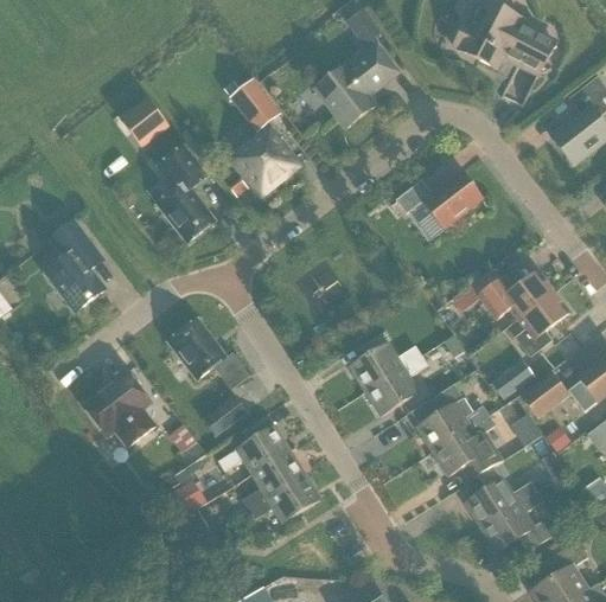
[(537,74),(554,42),(518,23),(521,18),(484,0),(472,24),(466,20),(453,46),(495,68),(502,55),(537,74)]
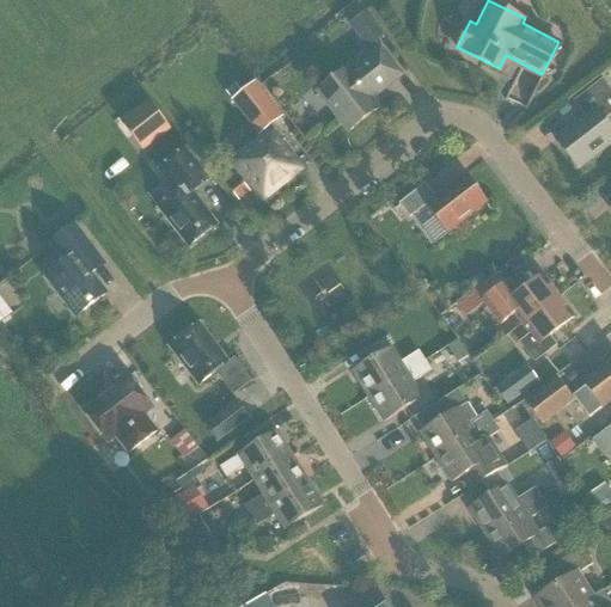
[(378,104),(371,94),(401,71),(380,44),(349,68),(347,66),(317,90),(347,128),(378,104)]
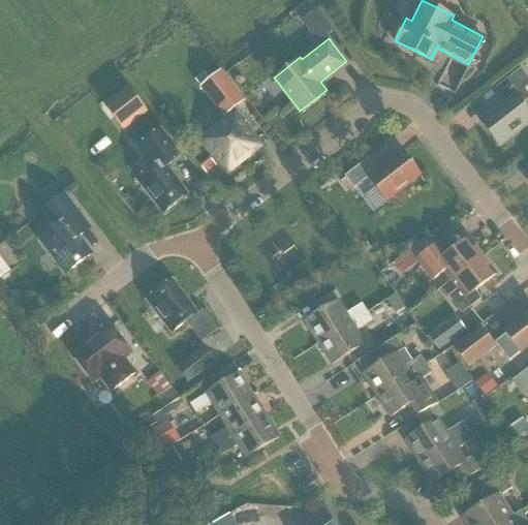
[(221,67),(202,83),(224,113),(244,97),(221,67)]
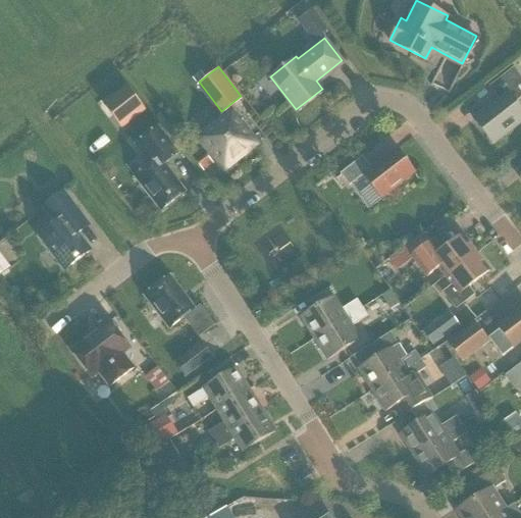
[(520,79),(513,68),(491,85),(500,96),(473,116),(492,141),(520,118),(520,109),(513,99),(520,93),(520,90),(516,84),(520,79)]
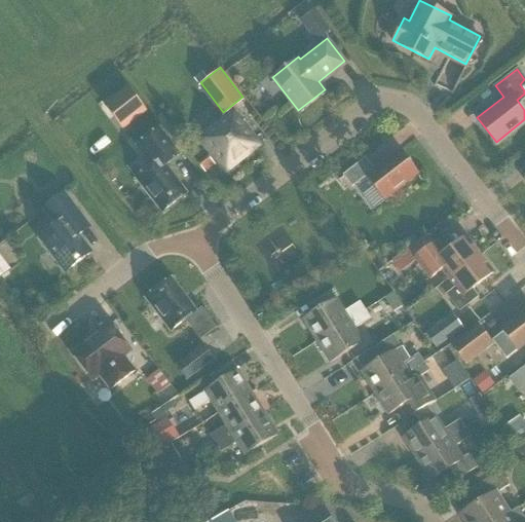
[(145,108),(127,84),(104,103),(122,125),(145,108)]
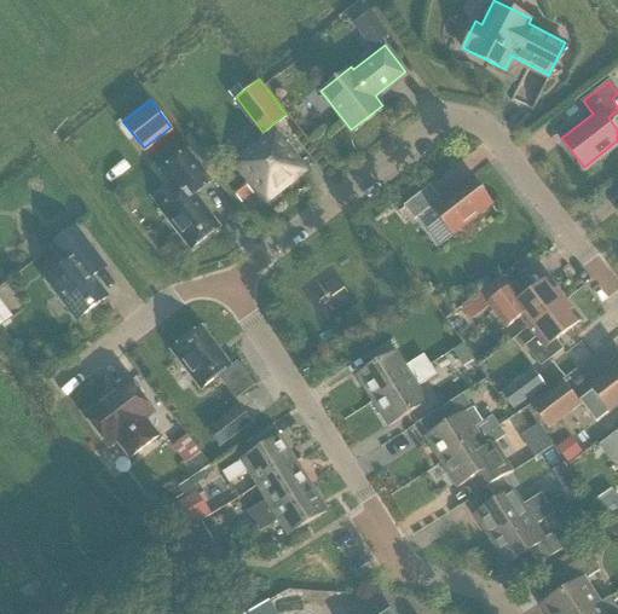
[(273,129),(235,160),(264,197),(302,167),(273,129)]
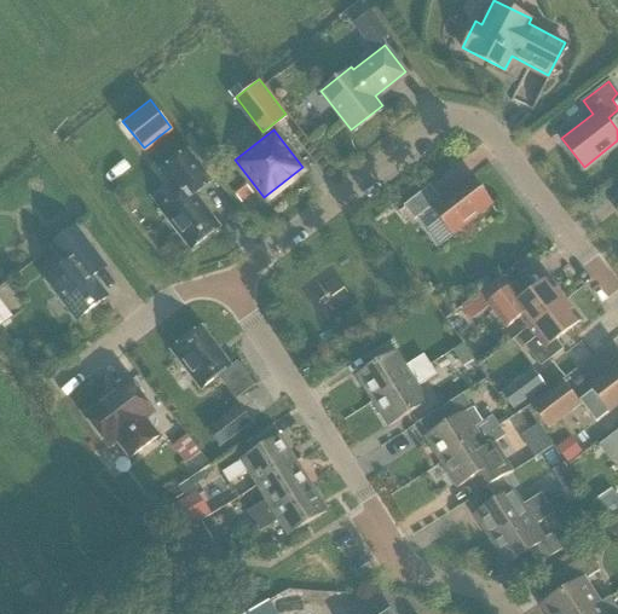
[(178,192),(160,208),(190,247),(219,225),(194,192),(211,179),(186,148),(160,169),(178,192)]
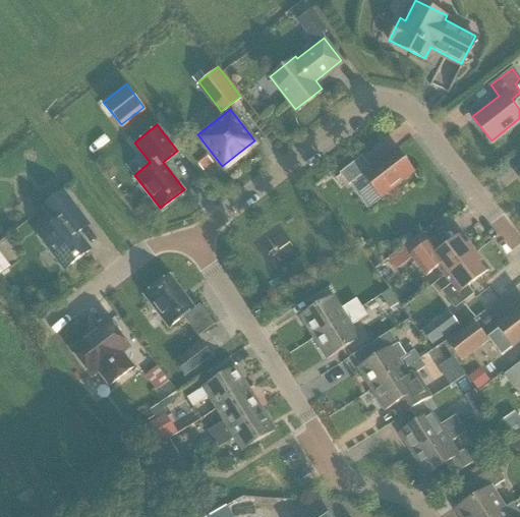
[(361,172),(381,196),(413,171),(395,147),(370,165),(361,154),(339,171),(348,183),(361,172)]
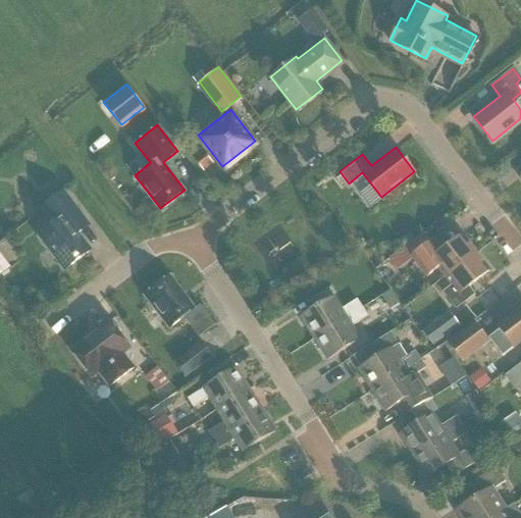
[(43,205),(55,220),(38,232),(64,267),(90,249),(70,223),(82,214),(62,190),(43,205)]
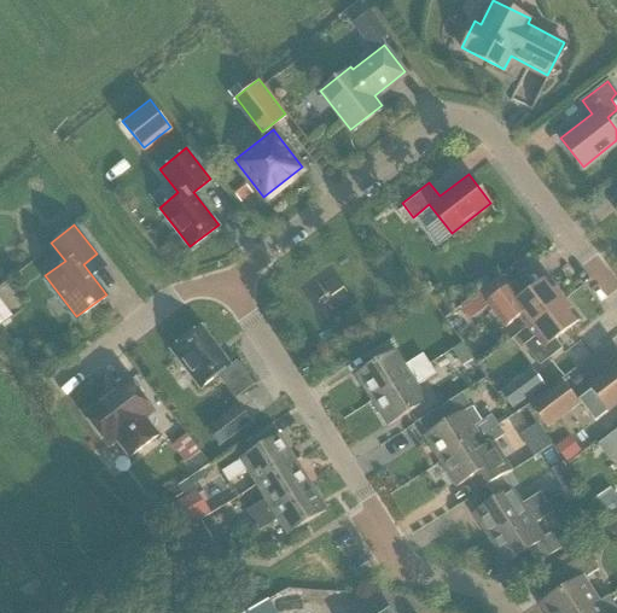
[(30,235),(17,249),(28,260),(41,246),(30,235)]
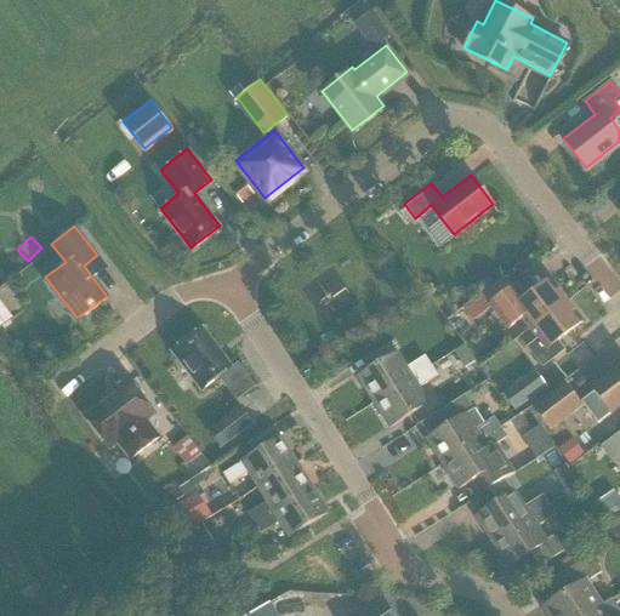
[(529,326),(566,298),(550,277),(522,298),(512,284),(511,284),(502,273),(461,304),(471,315),(488,302),(507,326),(521,315),(529,326)]
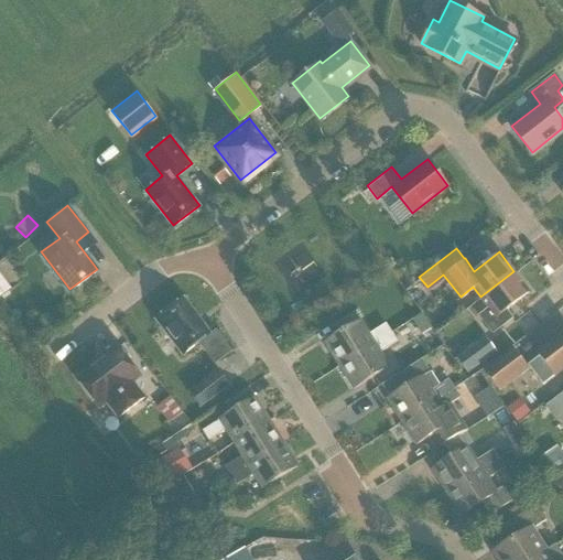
[(0,294),(11,286),(0,271),(0,294)]
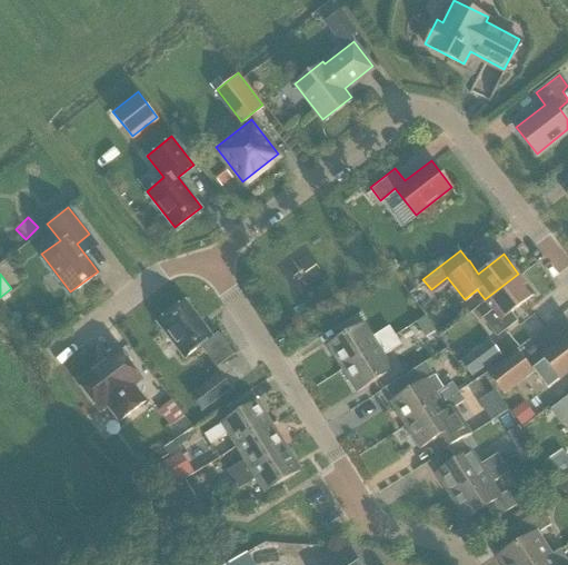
[(509,310),(532,293),(518,274),(485,299),(490,307),(480,315),(495,334),(516,318),(509,310)]
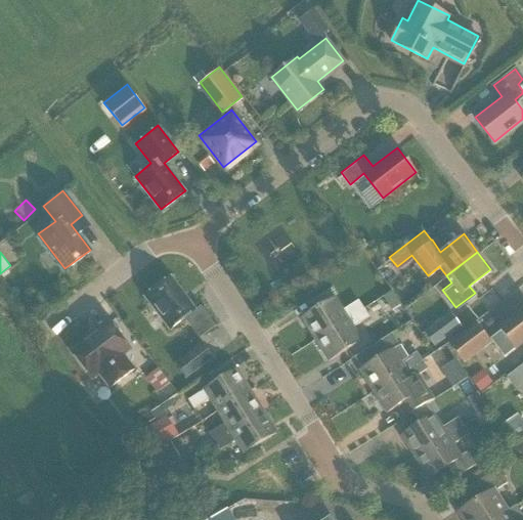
[(169,328),(194,307),(170,275),(144,295),(169,328)]
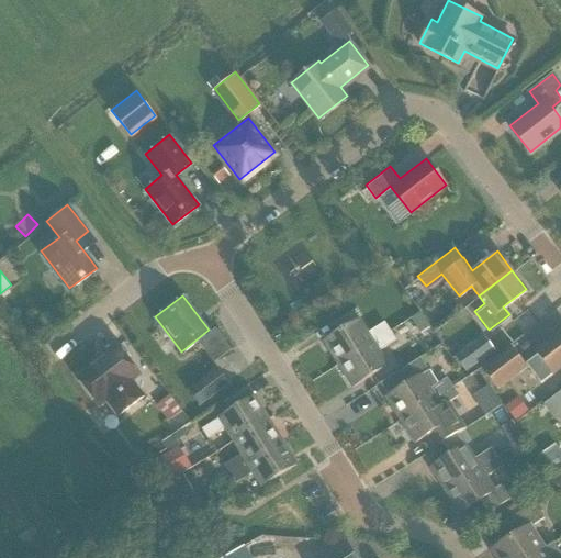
[(407,315),(396,325),(407,337),(418,328),(407,315)]
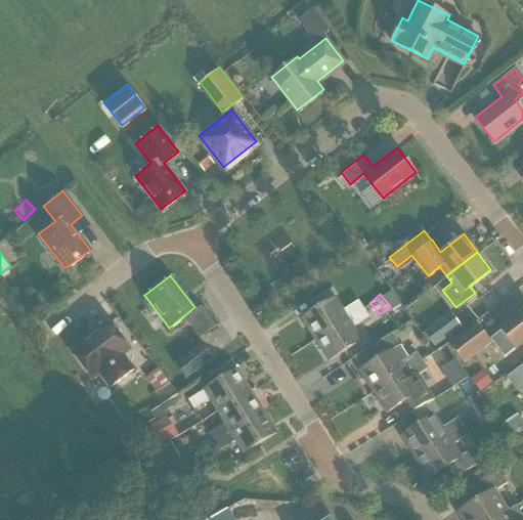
[(342,308),(334,296),(301,316),(314,338),(363,307),(358,298),(342,308)]
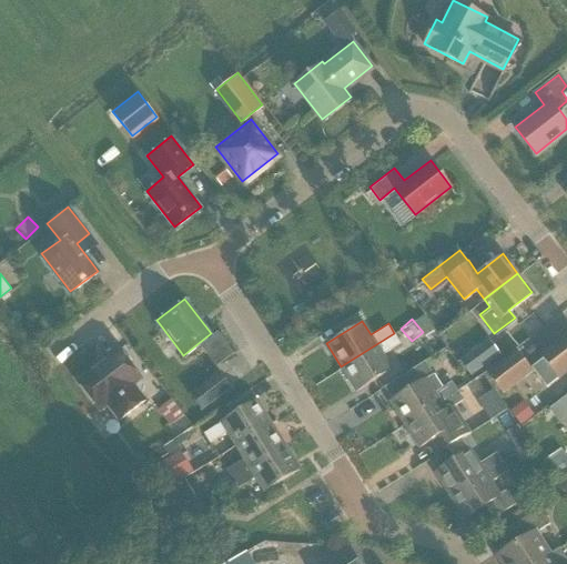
[(557,375),(558,376),(566,369),(566,332),(539,353),(542,355),(530,364),(546,384),(557,375)]
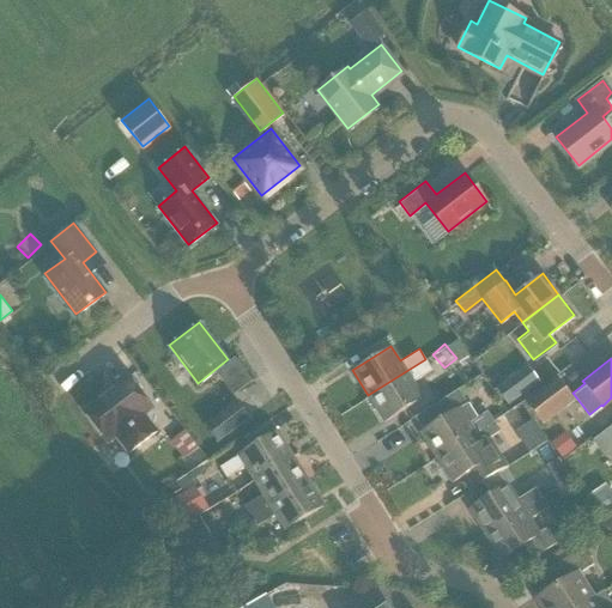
[(383,419),(422,395),(413,381),(431,369),(425,359),(368,395),(383,419)]
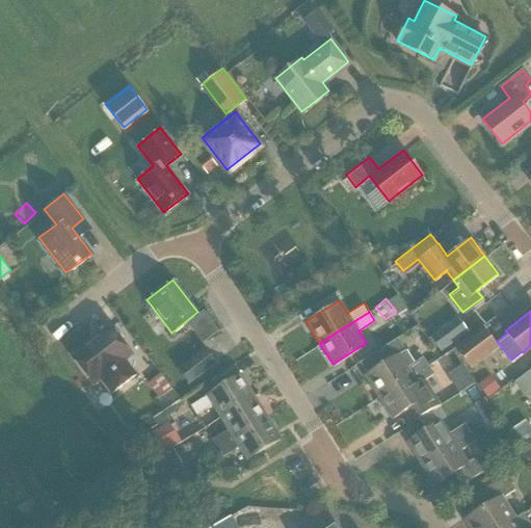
[(428,334),(440,349),(467,328),(455,314),(428,334)]
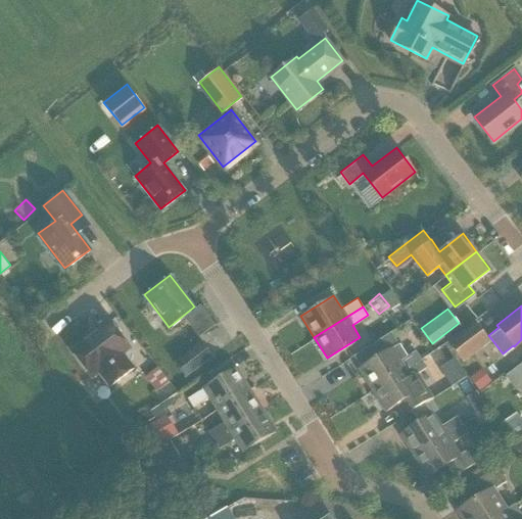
[(108,385),(134,366),(123,351),(130,346),(108,319),(69,348),(91,376),(98,371),(108,385)]
